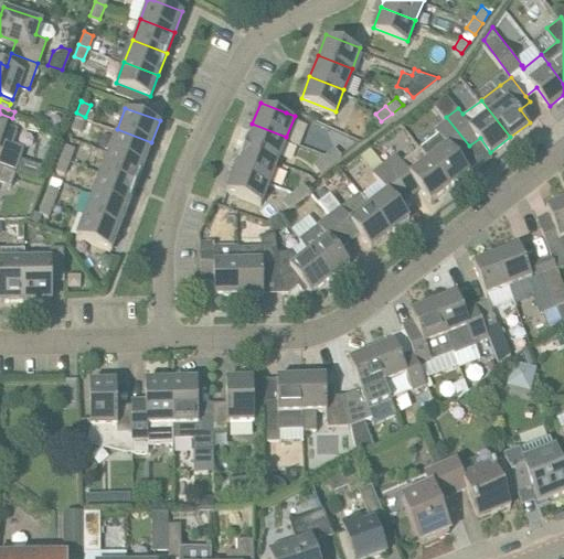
[(469,146),(446,117),(440,109),(433,116),(439,125),(436,127),(439,130),(421,144),(429,156),(450,183),(469,168),(459,154),(469,146)]
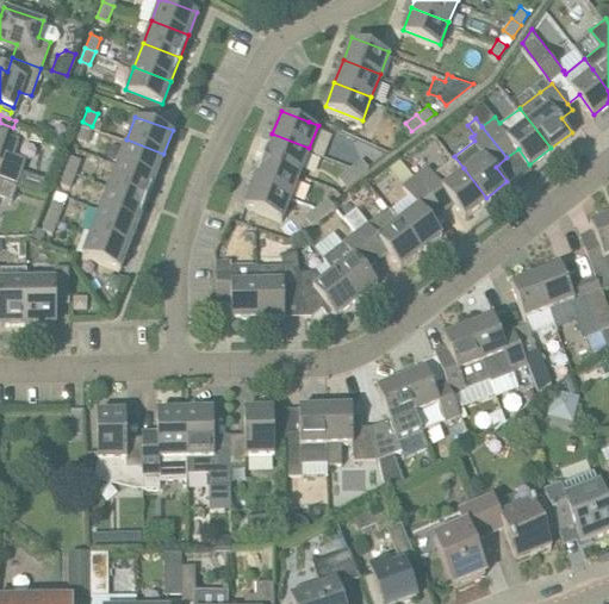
[(87,139),(92,126),(82,122),(76,136),(87,139)]
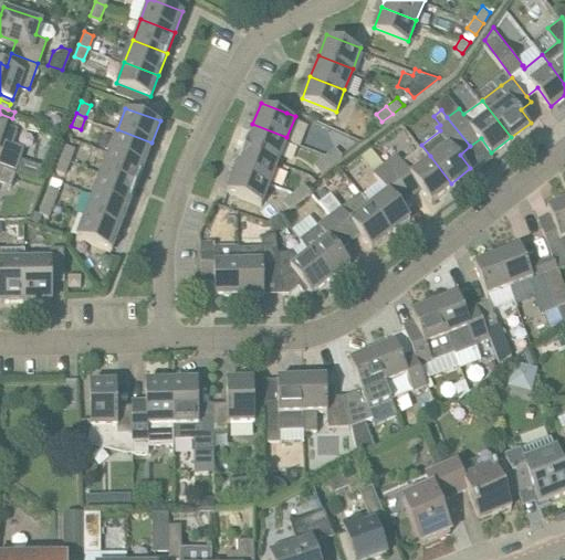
[(0,162),(2,165),(3,165),(16,169),(24,145),(12,140),(18,125),(0,118),(0,162)]
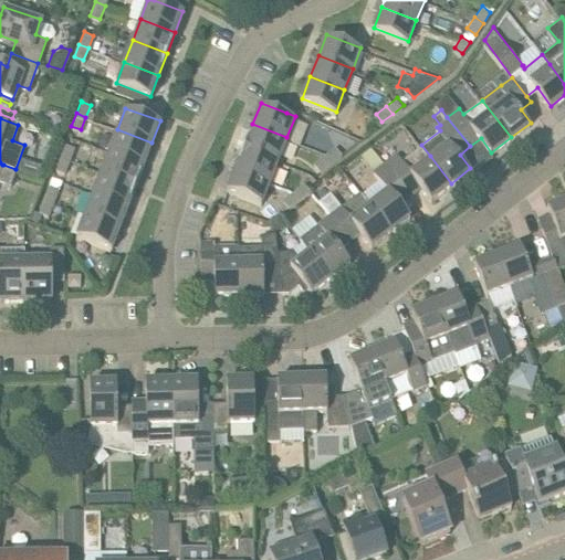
[(279,159),(286,137),(252,124),(244,145),(279,159)]
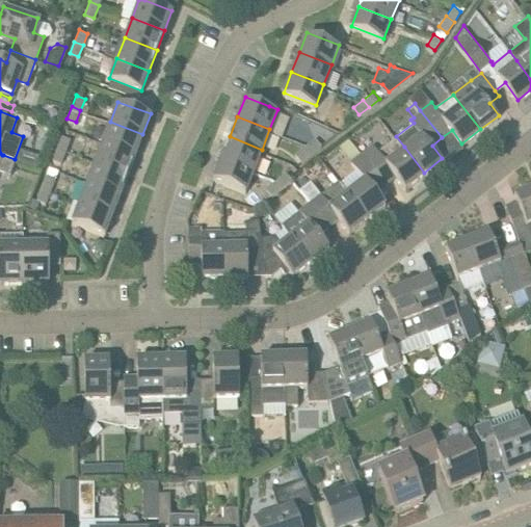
[(135,154),(142,134),(110,122),(103,141),(135,154)]
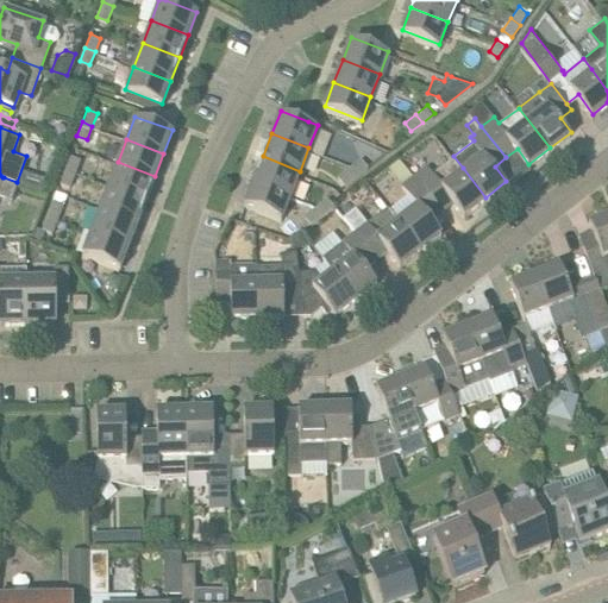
[(80,157),(70,154),(69,154),(64,168),(75,171),(80,157)]
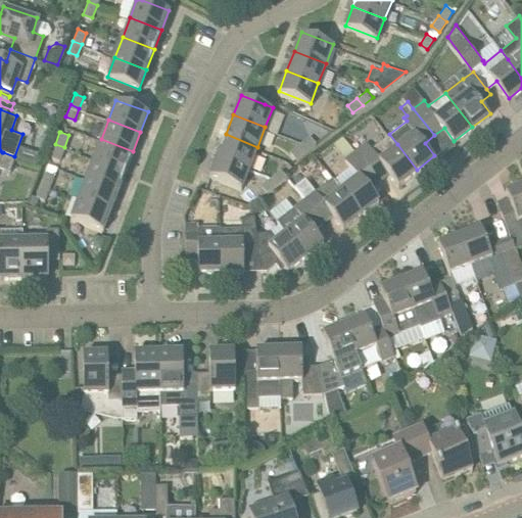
[(317,141),(311,133),(301,141),(306,148),(317,141)]
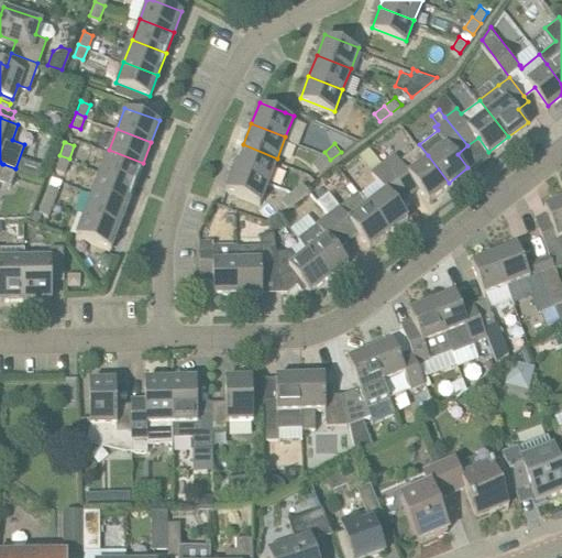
[(268,179),(277,159),(243,144),(234,166),(268,179)]
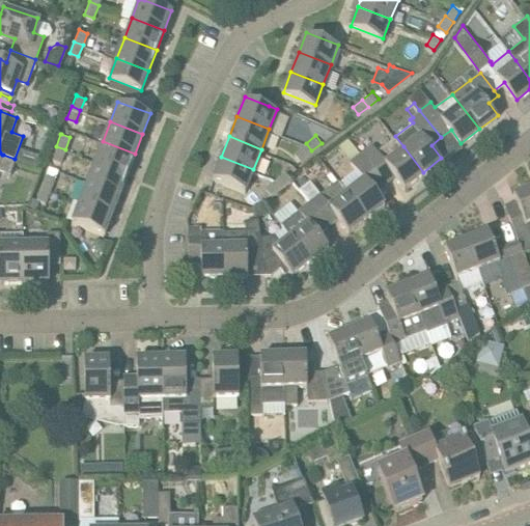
[(405,187),(423,172),(403,146),(395,136),(378,149),(373,144),(363,151),(386,183),(396,175),(405,187)]
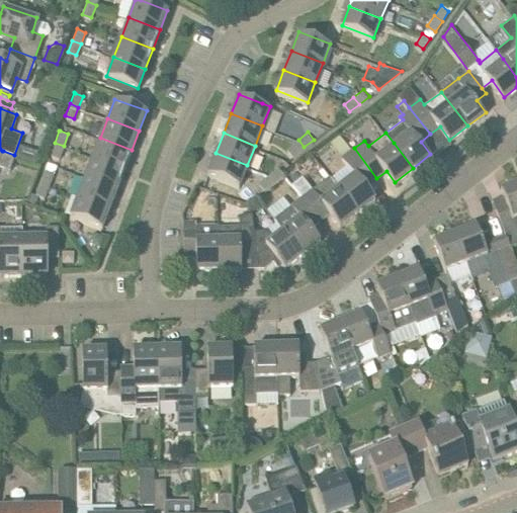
[(124,169),(132,150),(100,138),(93,157),(124,169)]
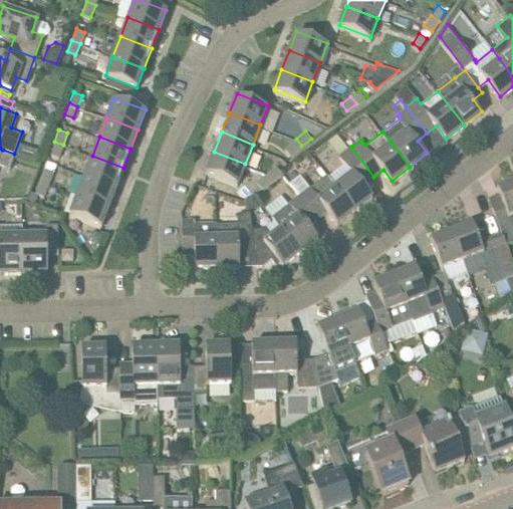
[(291,154),(301,146),(296,139),(286,146),(291,154)]
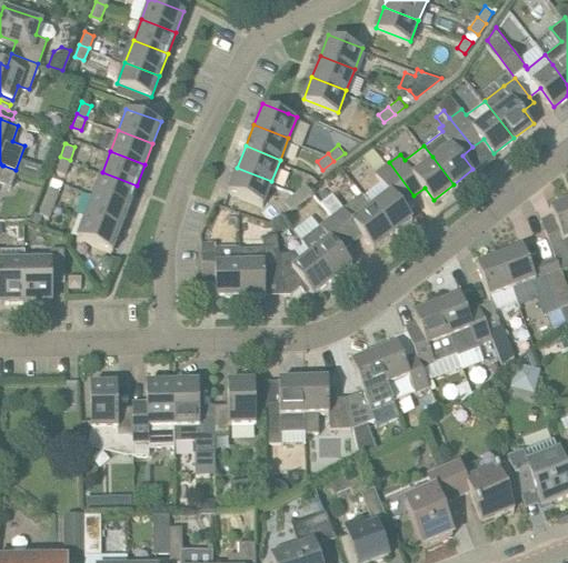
[(66,172),(70,160),(60,157),(56,169),(66,172)]
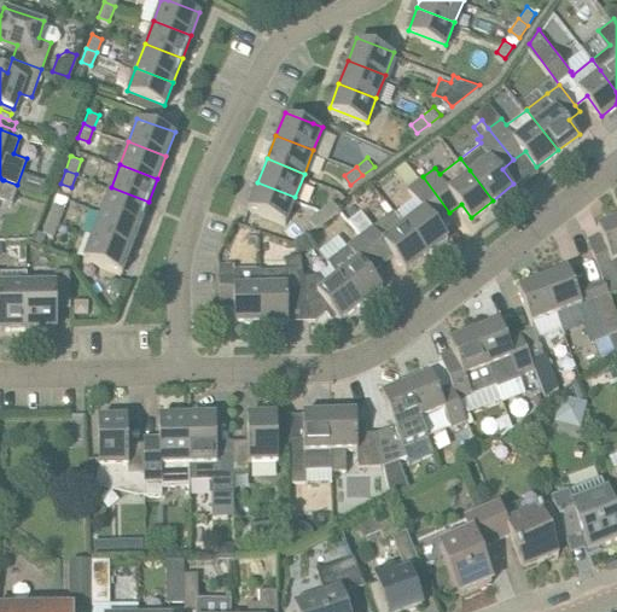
[(437,221),(449,213),(423,176),(411,186),(425,205),(405,221),(428,251),(448,234),(437,221)]
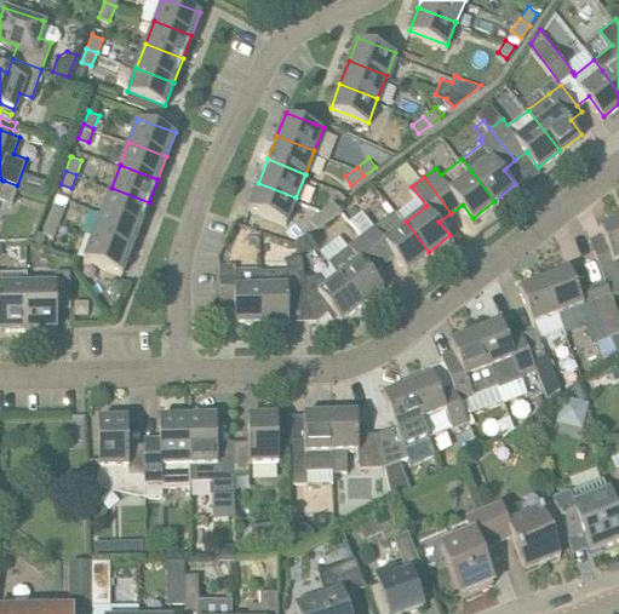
[(17,187),(3,181),(0,178),(0,196),(12,201),(17,187)]
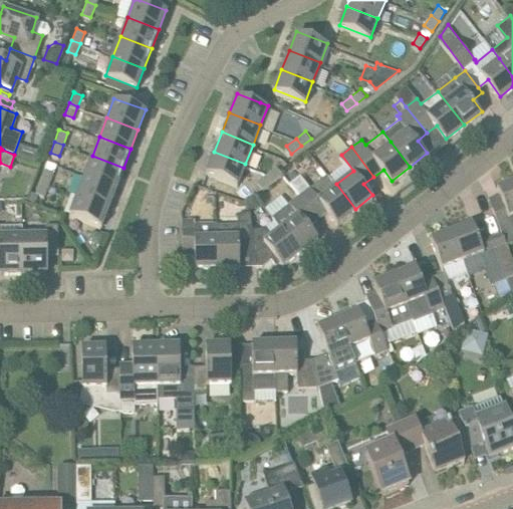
[(238,183),(245,164),(214,152),(207,171),(238,183)]
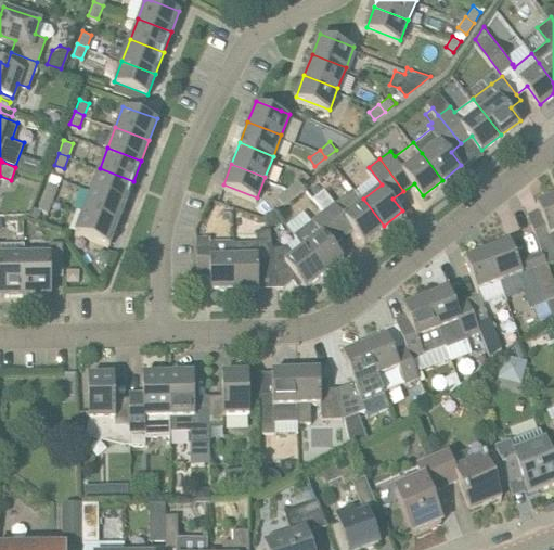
[(125,202),(133,181),(100,168),(91,189),(125,202)]
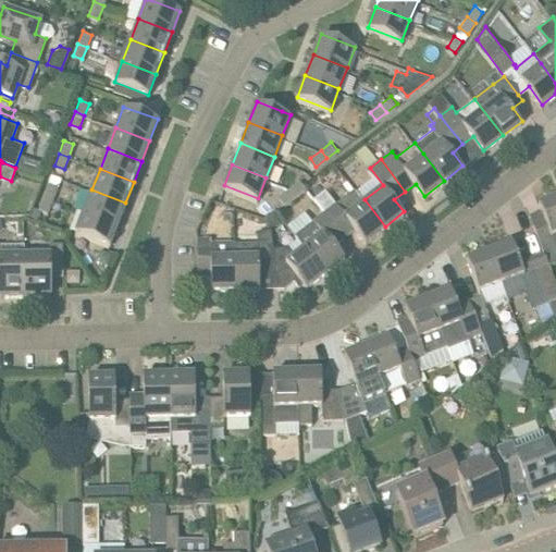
[(307,186),(307,185),(301,178),(291,185),(296,194),(307,186)]
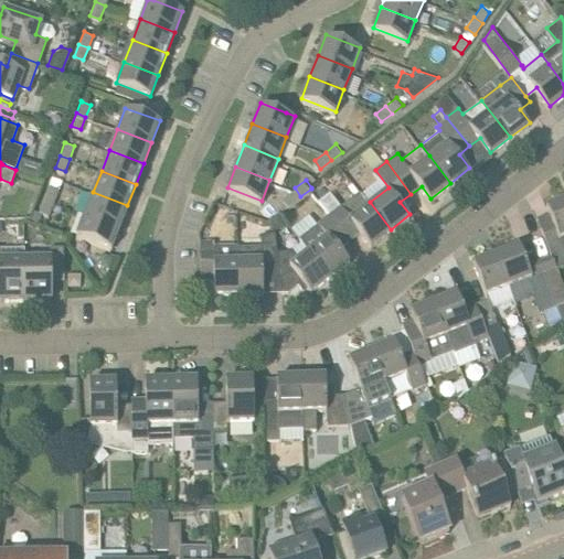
[(59,189),(50,185),(49,185),(43,199),(53,202),(59,189)]
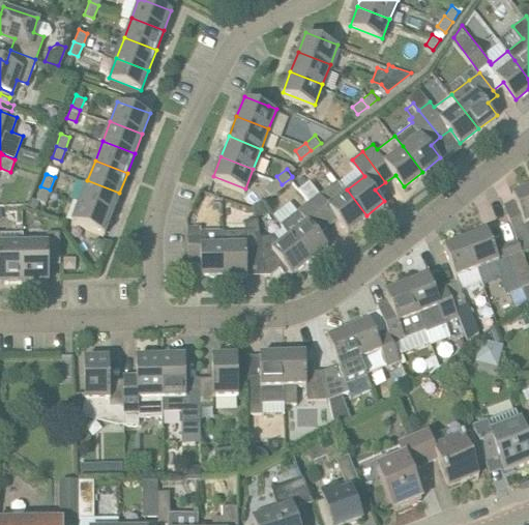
[(272,192),(282,184),(276,176),(266,184),(272,192)]
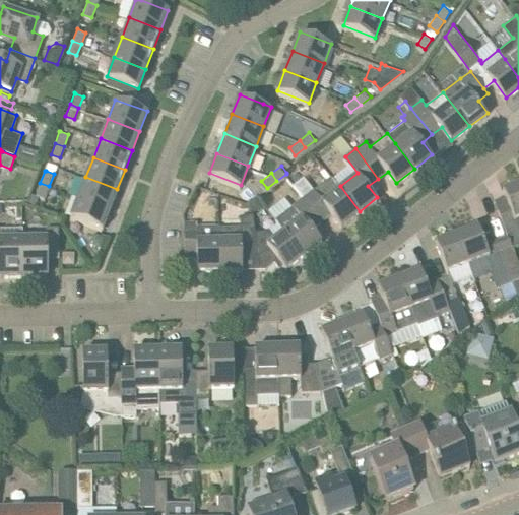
[(314,188),(305,175),(294,183),(304,195),(304,196),(322,219),(331,211),(341,224),(360,211),(340,186),(331,175),(314,188)]
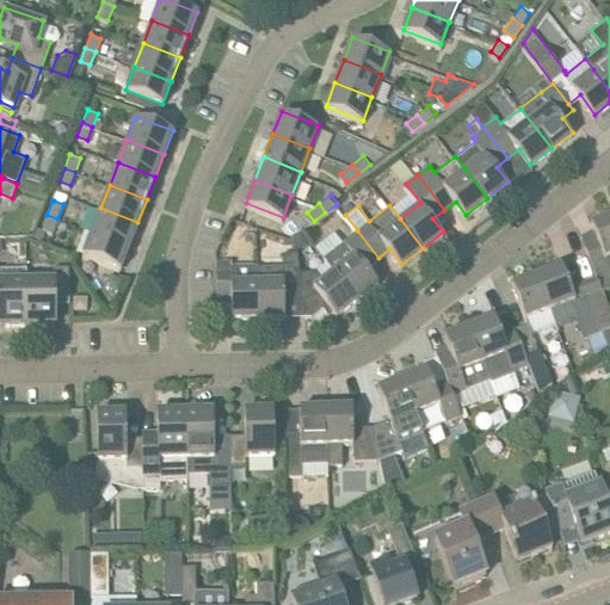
[(129,246),(137,222),(100,208),(92,232),(129,246)]
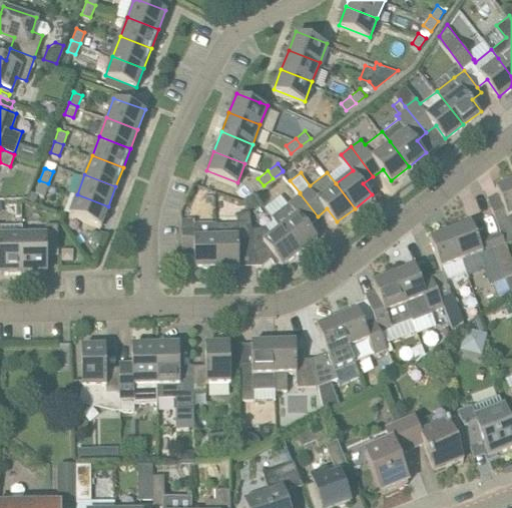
[(511,178),(497,185),(502,200),(491,204),(501,230),(506,241),(511,238),(511,178)]
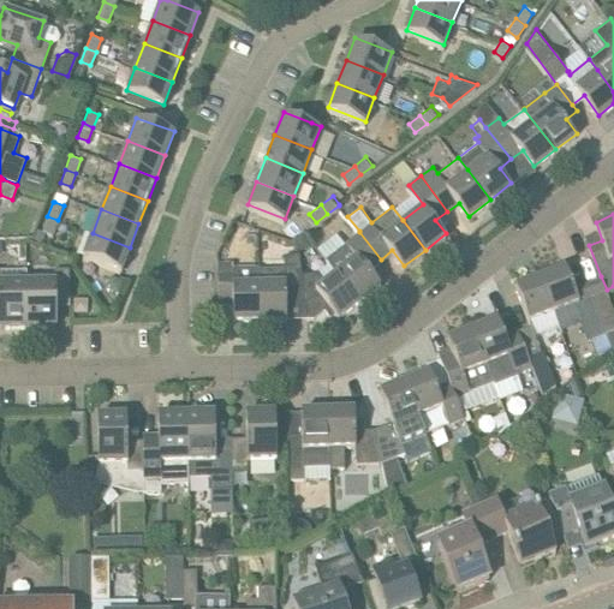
[(53,233),(58,220),(47,216),(43,227),(37,225),(34,236),(45,239),(47,231),(53,233)]
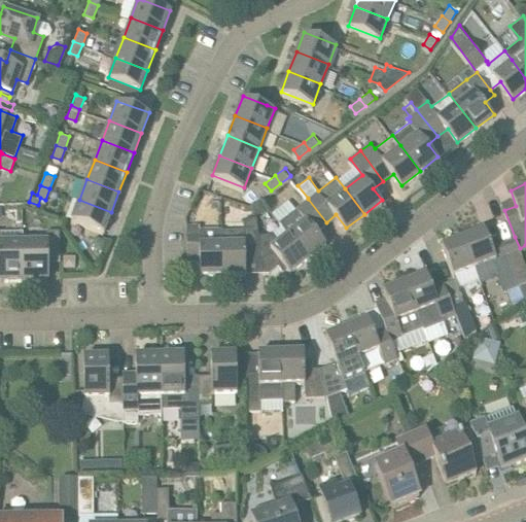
[(316,230),(326,222),(308,199),(296,207),(297,207),(280,220),(309,256),(326,243),(316,230)]
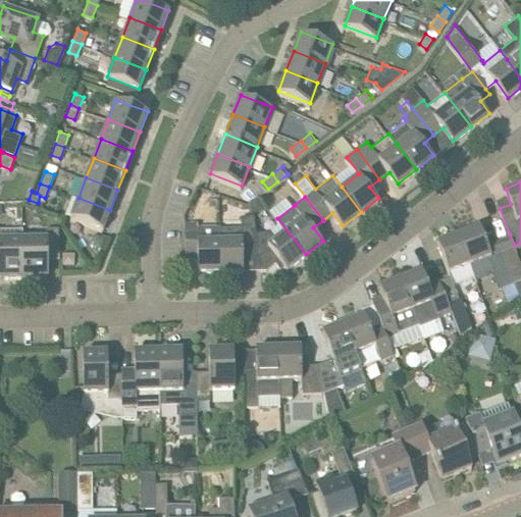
[(103,229),(110,210),(79,198),(71,217),(103,229)]
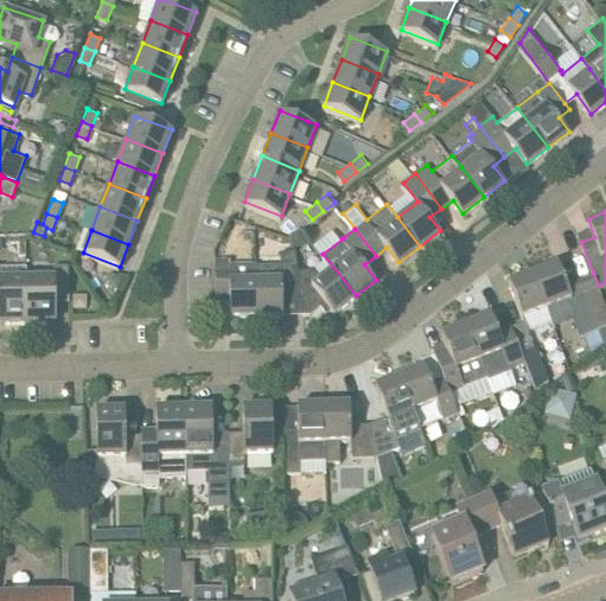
[(301,296),(299,268),(295,248),(281,248),(281,262),(256,262),(256,277),(257,314),(284,314),(284,296),(301,296)]
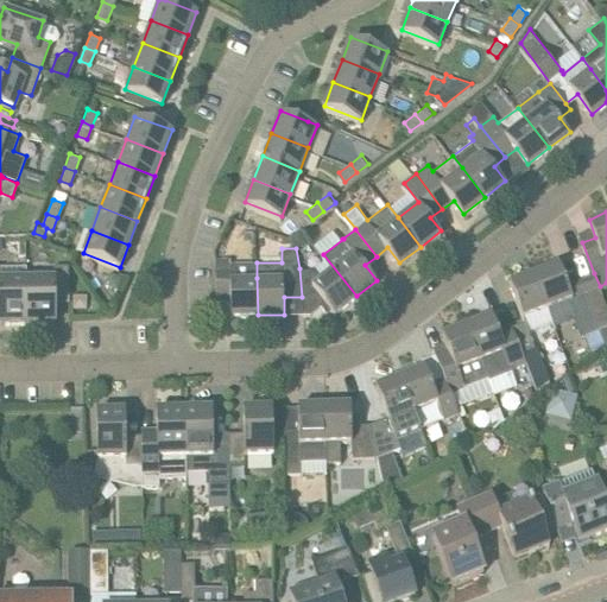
[(257,261),(232,261),(232,255),(216,257),(216,296),(231,296),(232,315),(258,315),(257,278),(257,263),(257,261)]
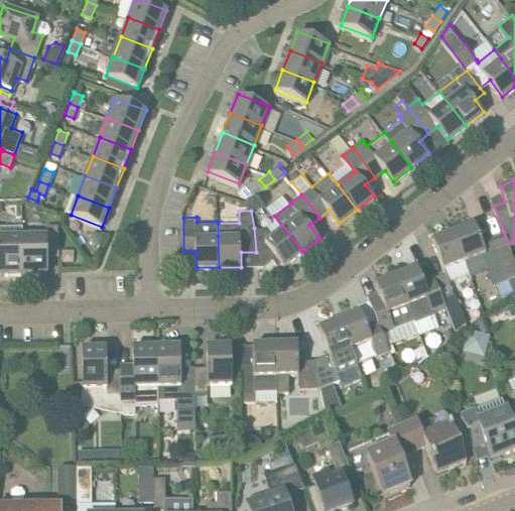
[(509,278),(493,236),(482,240),(475,222),(454,230),(465,259),(470,271),(472,275),(488,269),(494,284),(509,278)]
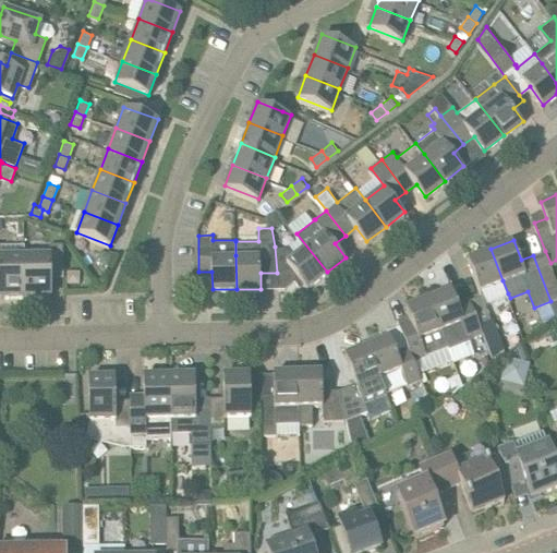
[(24,254),(24,242),(0,241),(0,293),(24,293),(24,254)]
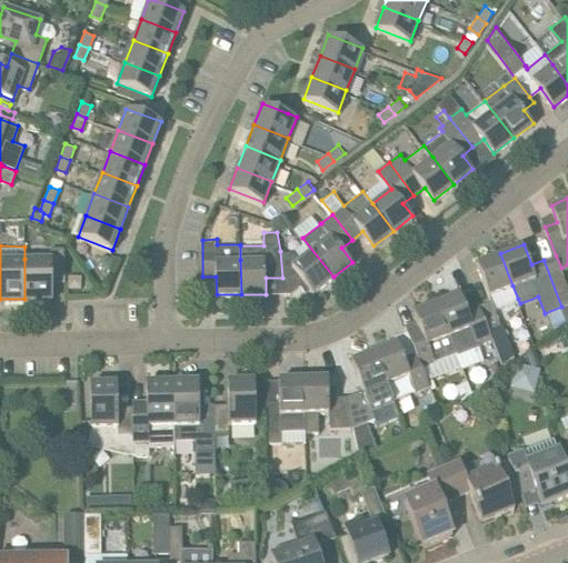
[(25,259),(25,299),(51,299),(51,275),(66,274),(65,245),(49,245),(49,259),(25,259)]
